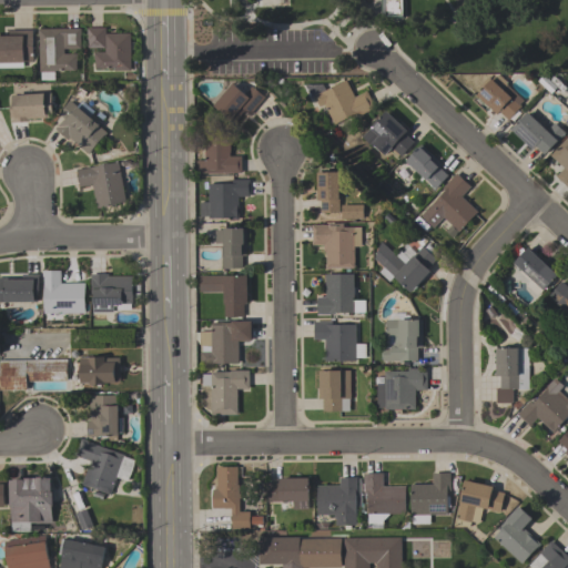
[(379,0),(404,0),(404,19),(379,19),(379,0)]
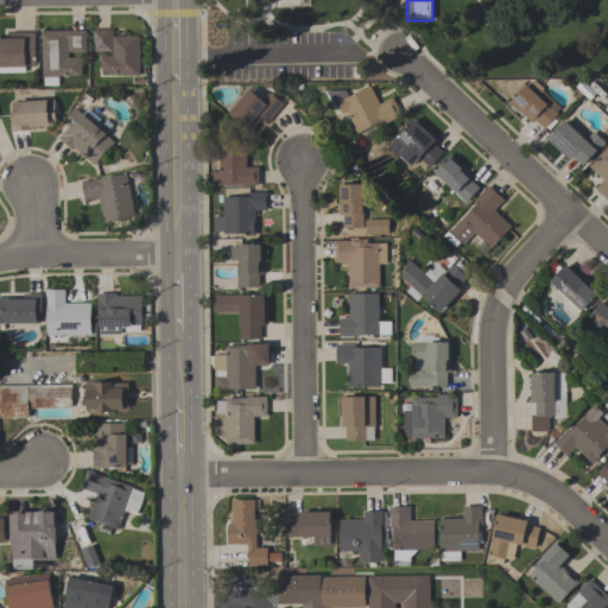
[(140,76),(122,76),(122,74),(102,74),(101,64),(100,64),(100,56),(113,56),(113,51),(94,52),(94,38),(93,38),(93,30),(113,30),(113,37),(140,36),(140,76)]
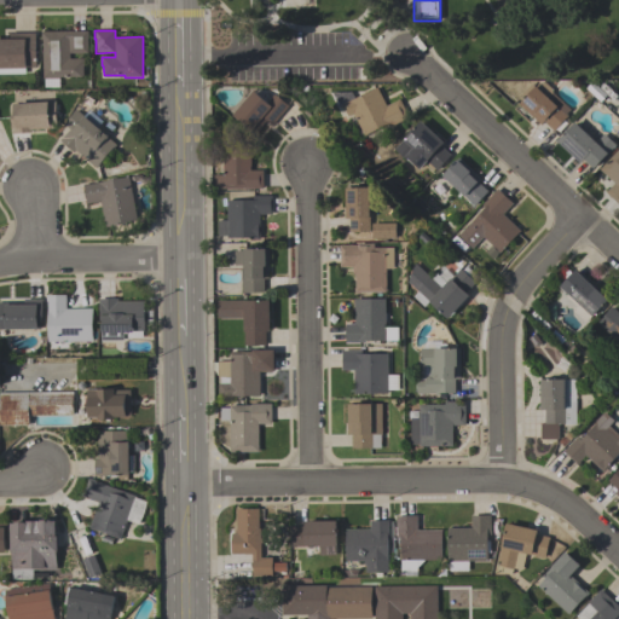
[(41,32),(88,32),(88,39),(87,39),(87,53),(69,53),(69,59),(84,59),(84,77),(61,77),(61,79),(44,79),(42,40),(41,40),(41,32)]
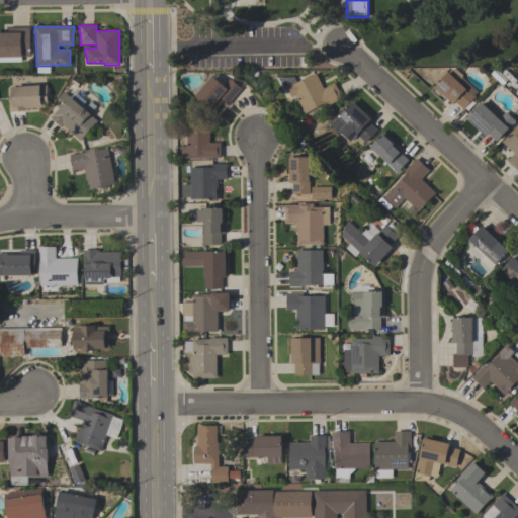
[(30,27),(30,57),(24,57),(24,62),(0,62),(0,32),(8,32),(8,28),(30,27)]
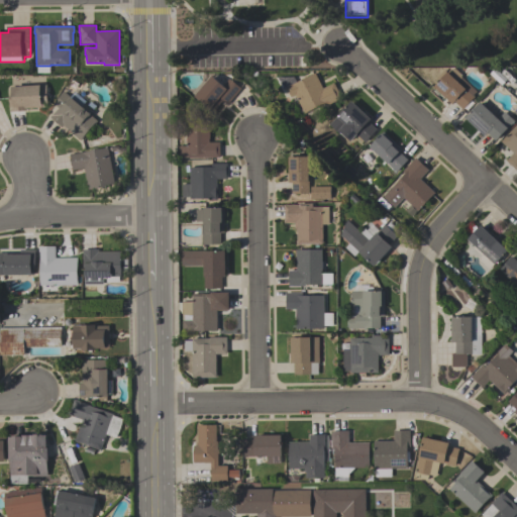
[(472,97),(473,98),(462,110),(453,102),(451,104),(433,87),(438,82),(435,80),(444,70),(446,73),(447,72),(450,70),(454,70),(461,75),(461,78),(477,92),(472,97)]
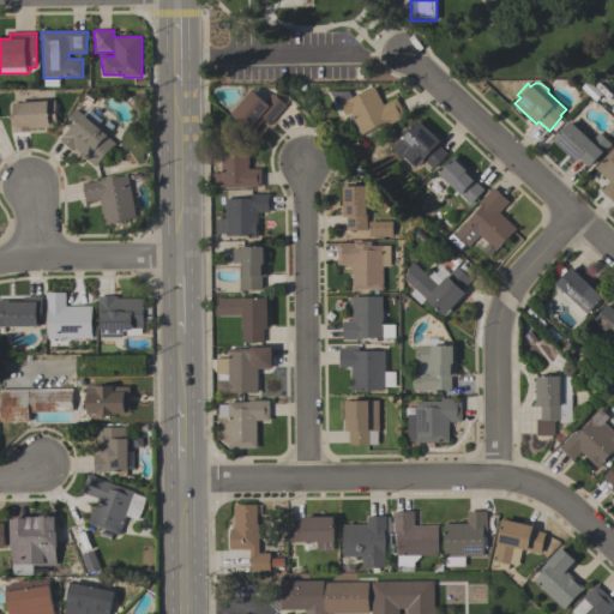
[(405,116),(389,125),(387,124),(362,136),(350,113),(345,116),(339,103),(345,100),(345,101),(374,86),(383,104),(396,98),(405,116)]
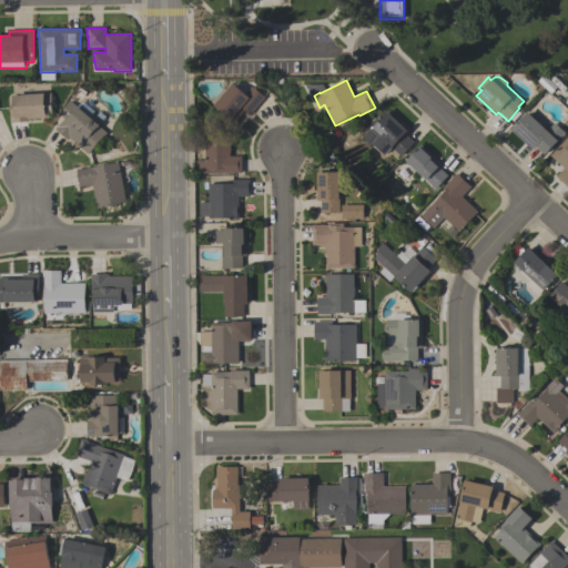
[(245,94),(252,87),(265,98),(250,117),(244,112),(235,123),(214,105),(233,83),(245,94)]
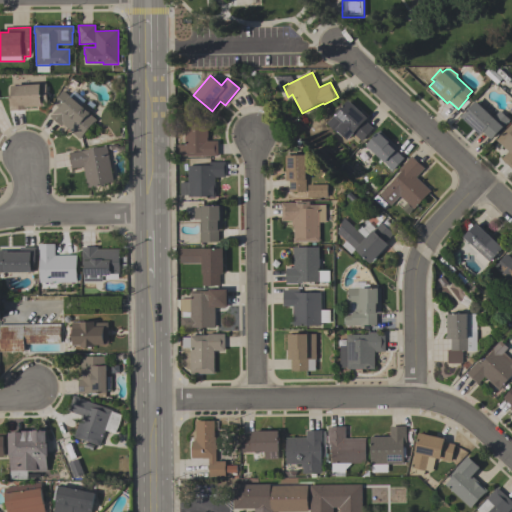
[(9,111),(8,96),(9,96),(9,95),(10,95),(10,87),(12,86),(40,84),(40,85),(45,84),(47,106),(35,107),(35,109),(9,111)]
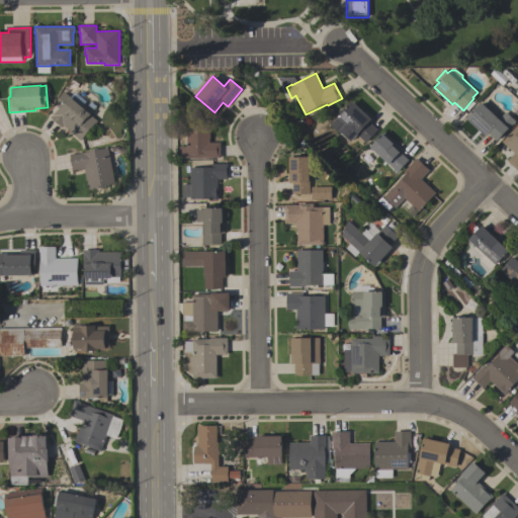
[(50,118),(56,111),(57,111),(59,109),(54,104),(64,92),(70,97),(91,114),(90,115),(97,121),(81,141),(64,126),(62,128),(50,118)]
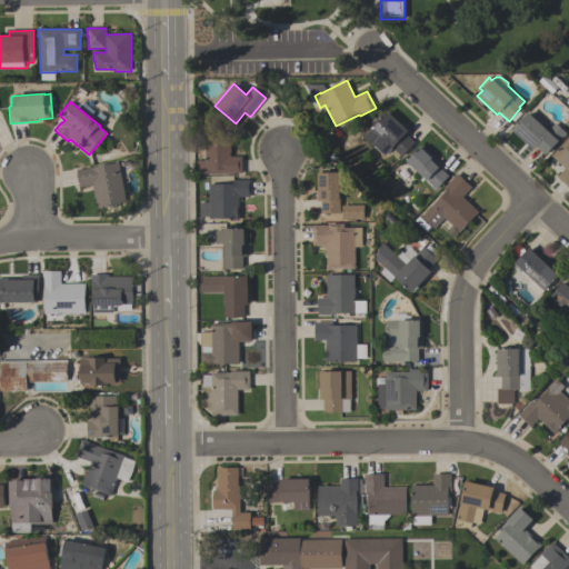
[(392,149),(386,156),(376,146),(373,148),(362,138),(387,111),(408,131),(405,135),(415,143),(401,157),(400,155),(398,158),(392,152),(393,150),(392,149)]
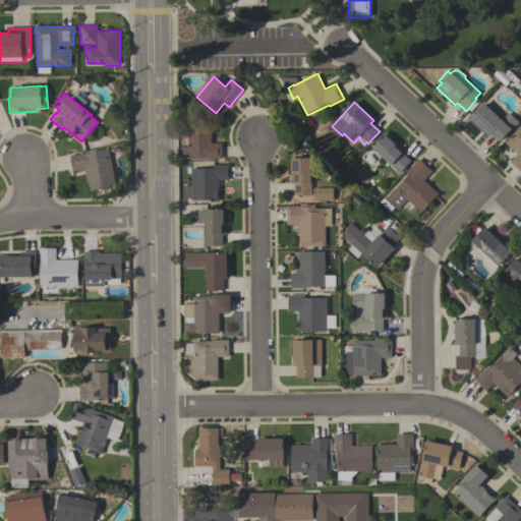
[(502,120),(508,113),(518,122),(500,141),(491,134),(488,137),(469,119),(483,103),(502,120)]
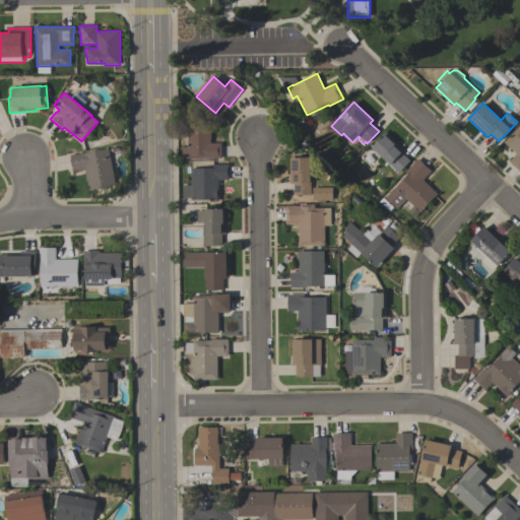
[(221,159),(180,159),(180,147),(188,147),(188,126),(210,125),(210,143),(221,143),(221,159)]
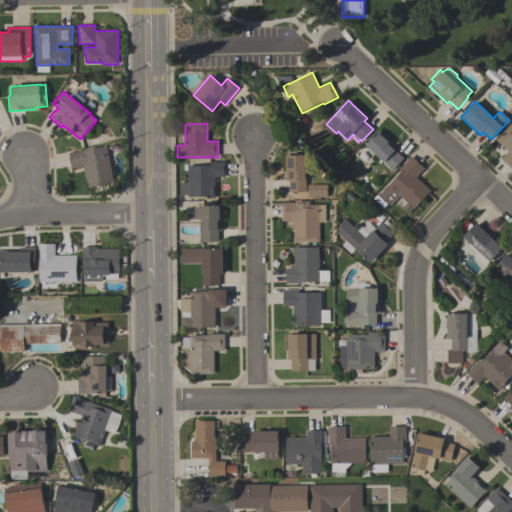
[(511,170),(501,160),(508,152),(495,141),(511,123),(511,170)]
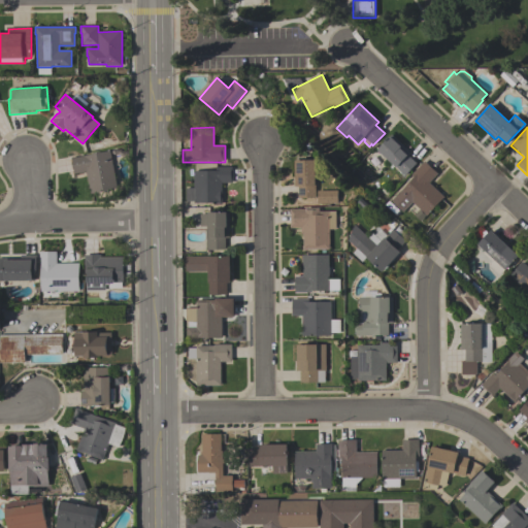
[(377,150),(392,135),(410,153),(407,156),(416,164),(404,175),(377,150)]
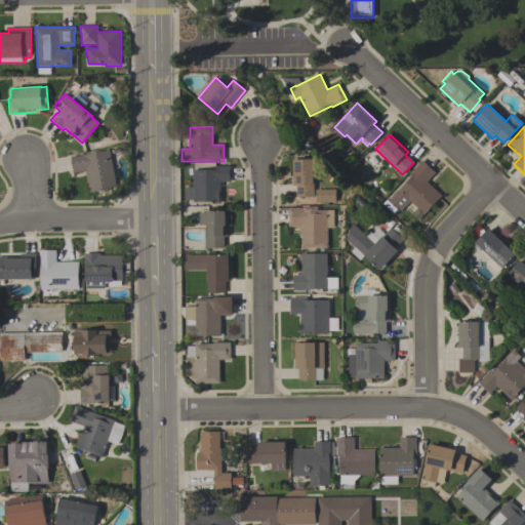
[(71,157),(75,156),(75,157),(92,154),(91,153),(101,151),(101,152),(110,150),(117,188),(89,193),(85,171),(84,171),(84,172),(80,172),(74,173),(71,157)]
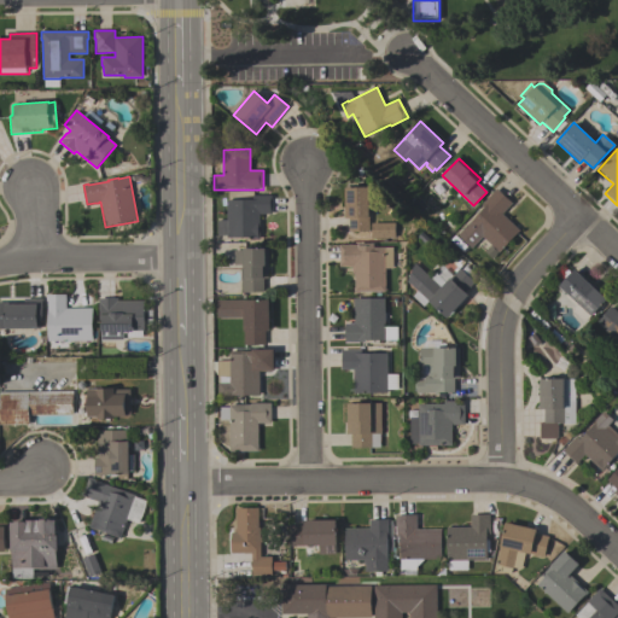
[(373,188),(373,207),(368,207),(368,232),(349,232),(349,219),(344,219),(344,190),(347,190),(347,188),(373,188)]
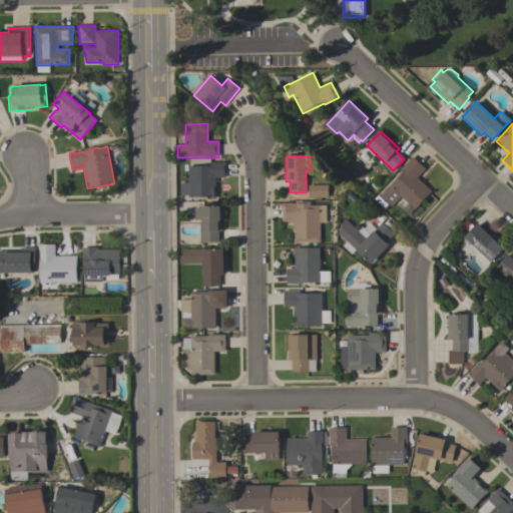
[(417,178),(432,191),(415,210),(401,197),(392,206),(380,195),(390,184),(390,185),(402,172),(399,170),(412,156),(425,168),(417,178)]
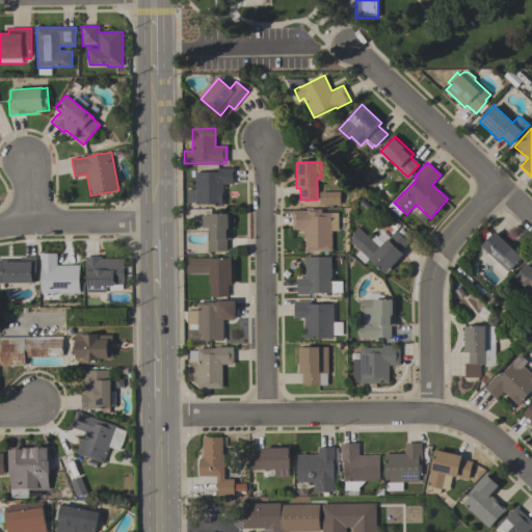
[(223,206),(214,206),(214,205),(195,205),(195,203),(187,203),(187,190),(195,190),(194,173),(217,171),(217,168),(234,168),(235,184),(223,185),(223,206)]
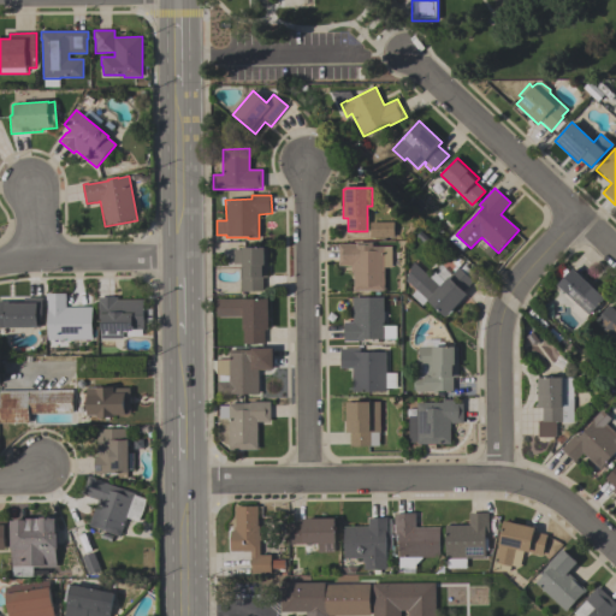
[(369,238),(394,237),(392,221),(369,223),(369,238)]
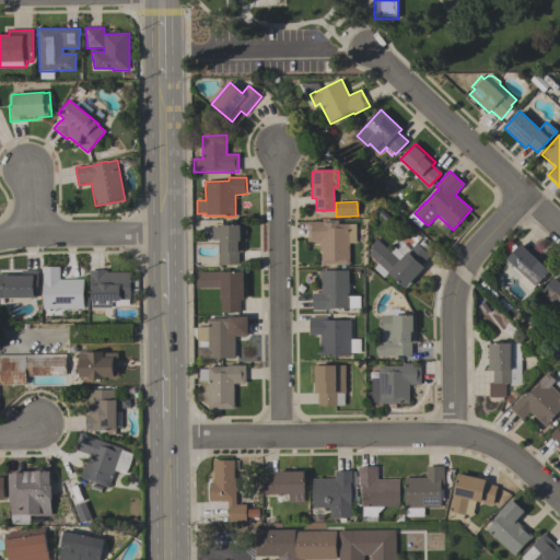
[(349,265),(322,265),(322,249),(318,249),(318,242),(307,242),(307,222),(324,222),(324,221),(338,221),(338,224),(356,224),(356,243),(349,243),(349,265)]
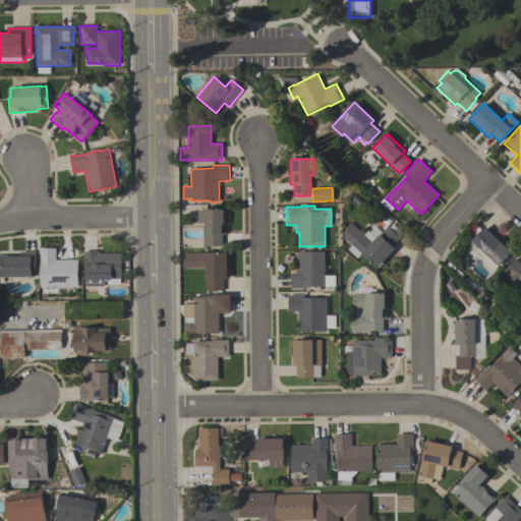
[(205,247),(205,223),(197,223),(197,212),(205,212),(205,210),(226,210),(226,235),(222,235),(222,246),(205,247)]
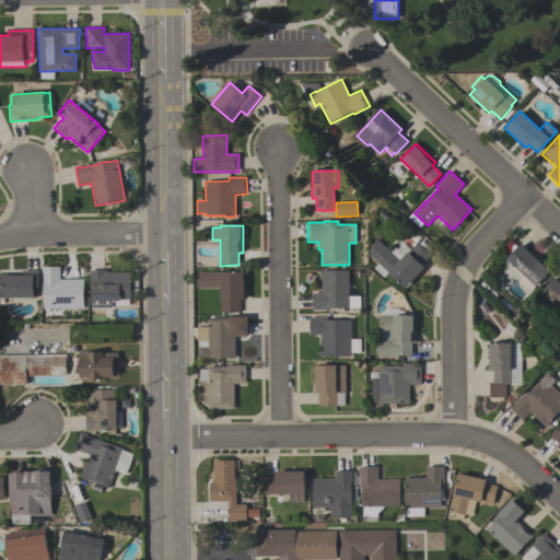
[(388,273),(384,279),(373,269),(378,264),(369,256),(376,238),(391,253),(395,247),(404,256),(417,243),(418,245),(422,241),(432,251),(428,255),(430,256),(421,265),(424,268),(405,289),(388,273)]
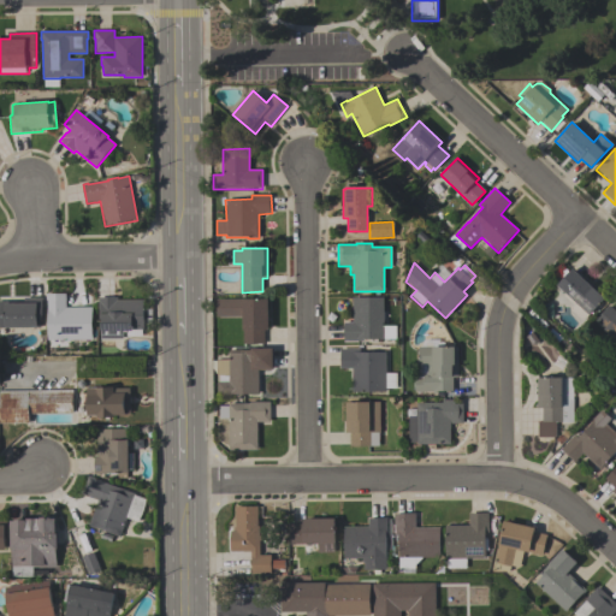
[(605,298),(590,315),(588,315),(582,321),(570,309),(574,306),(567,298),(569,296),(557,285),(573,268),(605,298)]
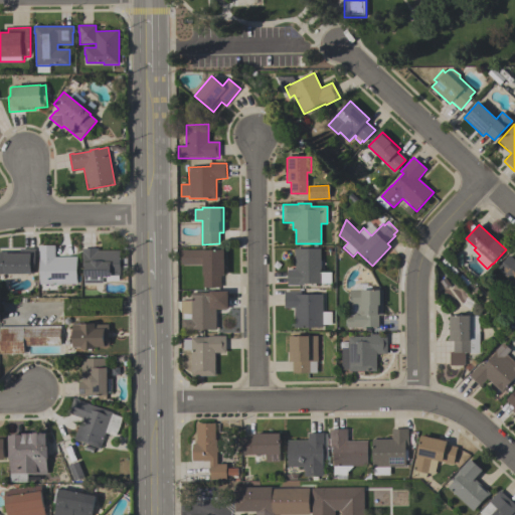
[(55,245),(55,258),(77,258),(77,284),(40,285),(40,250),(39,250),(39,245),(55,245)]
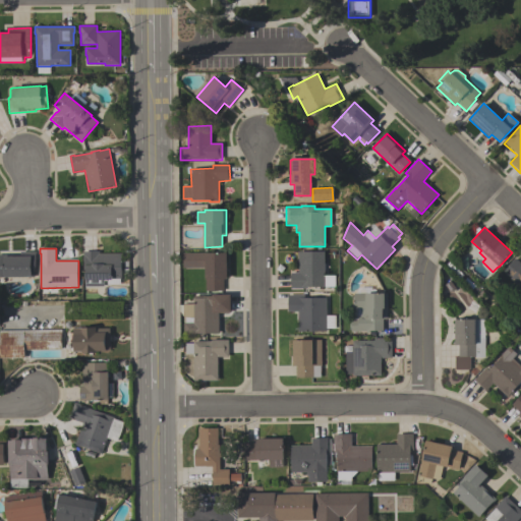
[(83,251),(100,251),(100,253),(122,253),(122,279),(120,279),(120,285),(108,285),(108,280),(104,280),(104,287),(84,287),(84,261),(83,262),(83,251)]
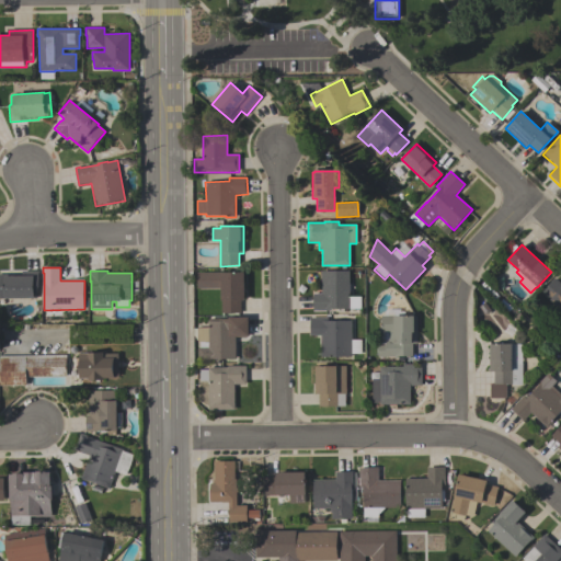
[(0,274),(22,274),(22,272),(39,272),(39,277),(38,277),(39,288),(37,288),(38,298),(0,298),(0,274)]
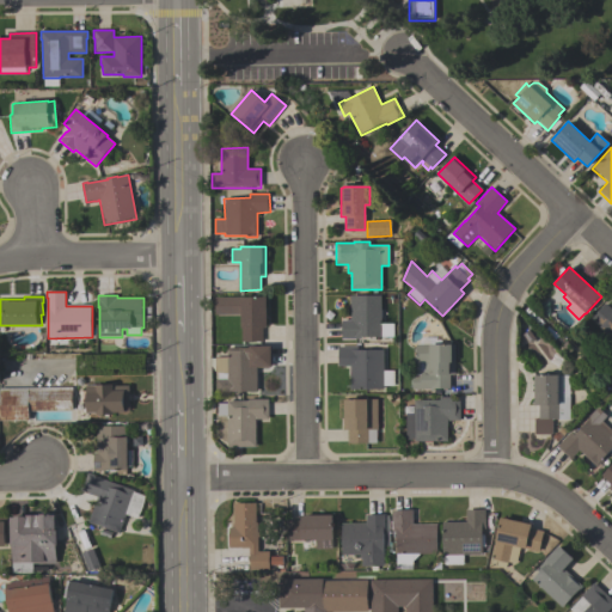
[(215,314),(215,298),(267,297),(267,328),(263,328),(263,342),(242,342),(242,314),(215,314)]
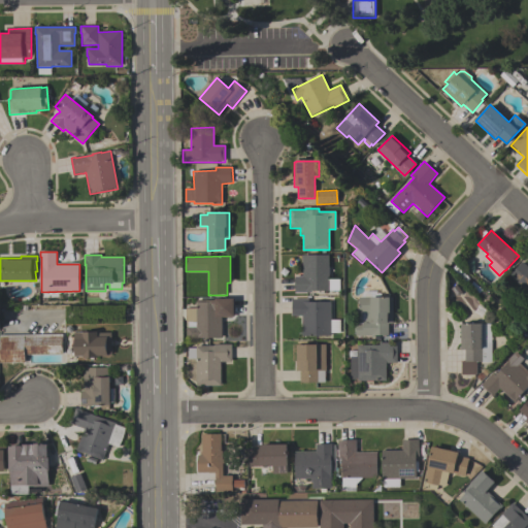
[(328,256),(329,279),(338,279),(339,291),(311,291),(311,293),(295,293),(295,276),(302,276),(302,256),(328,256)]
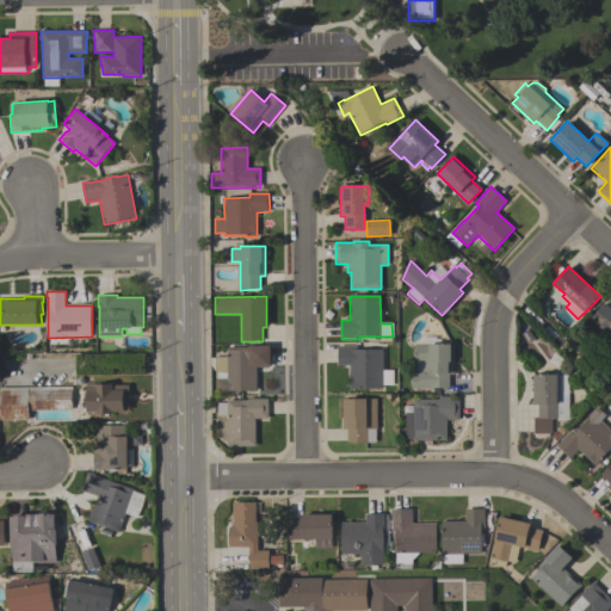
[(610,338),(591,318),(604,303),(610,309),(610,338)]
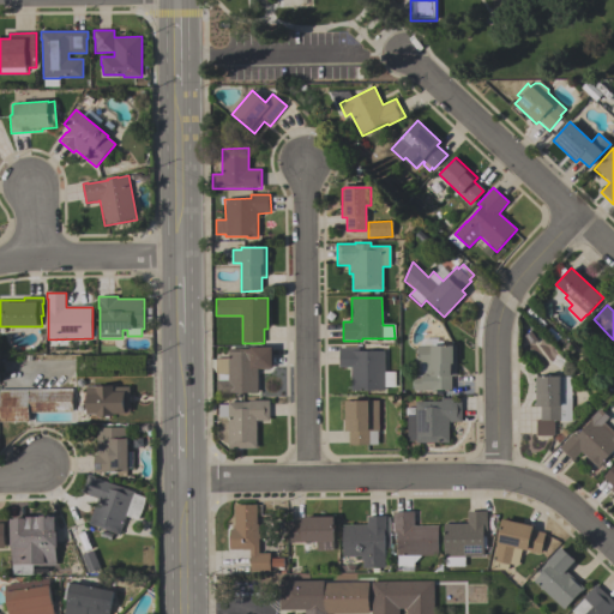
[(414,391),(414,387),(413,386),(413,383),(414,381),(414,378),(422,378),(422,373),(426,373),(426,365),(417,365),(417,347),(453,345),(453,347),(456,347),(456,377),(451,377),(452,390),(433,390),(433,391),(414,391)]
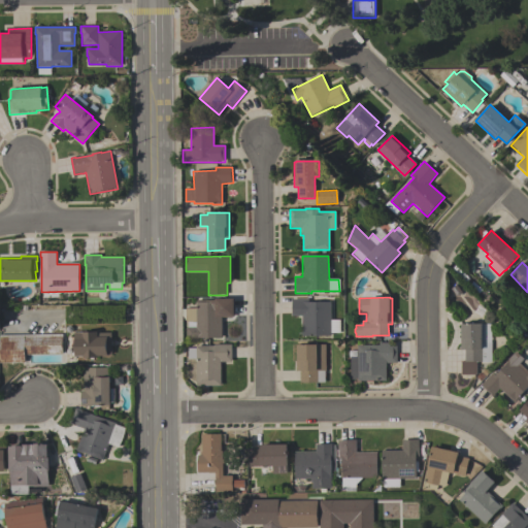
[(234,299),(234,318),(222,318),(222,338),(187,338),(187,327),(196,327),(196,322),(186,322),(186,308),(196,308),(196,302),(197,302),(197,300),(216,300),(216,299),(234,299)]
